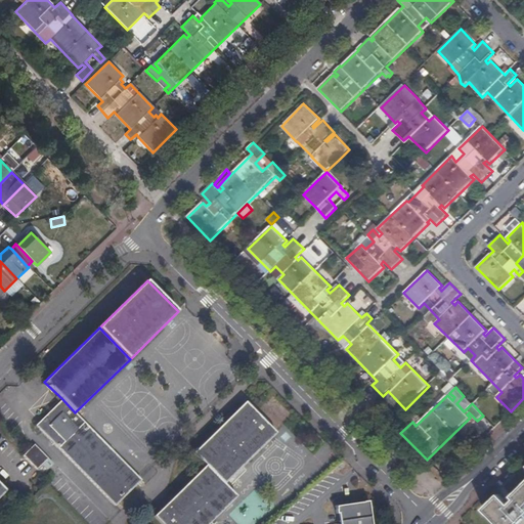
[(141,481),(75,412),(62,399),(36,426),(115,507),(141,481)]
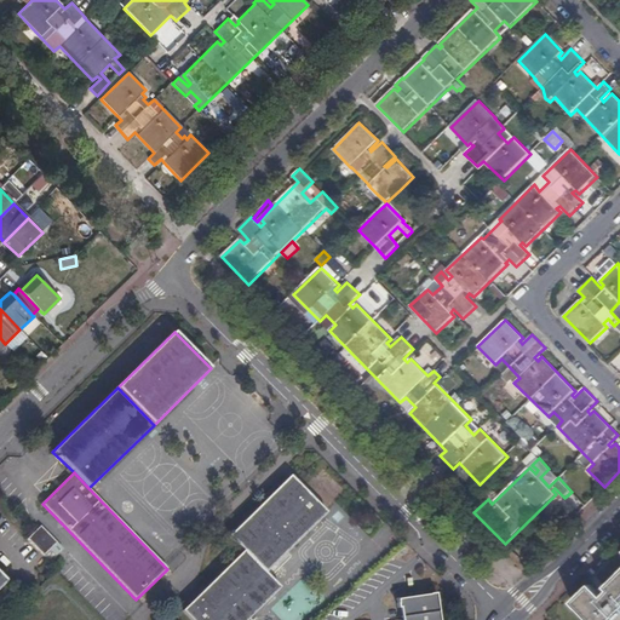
[(229,537),(244,550),(265,573),(327,512),(291,475),(229,537)]
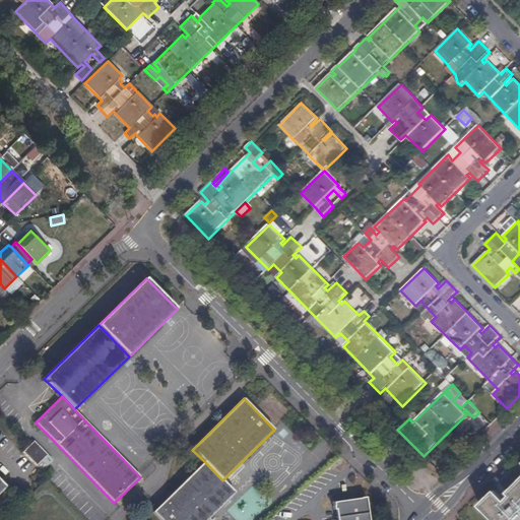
[(48,455),(35,442),(23,453),(37,466),(48,455)]
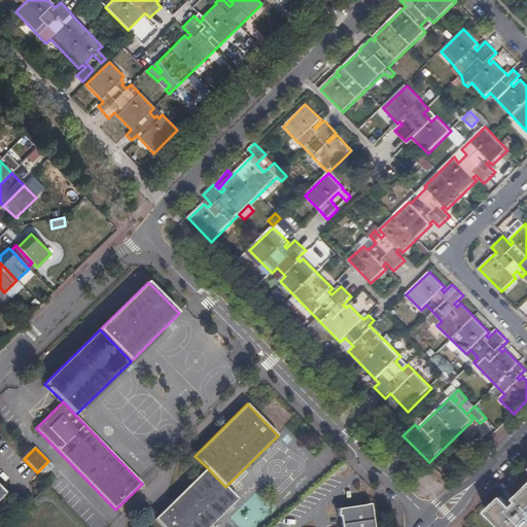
[(225,487),(207,467),(154,519),(162,526),(210,526),(239,500),(225,487)]
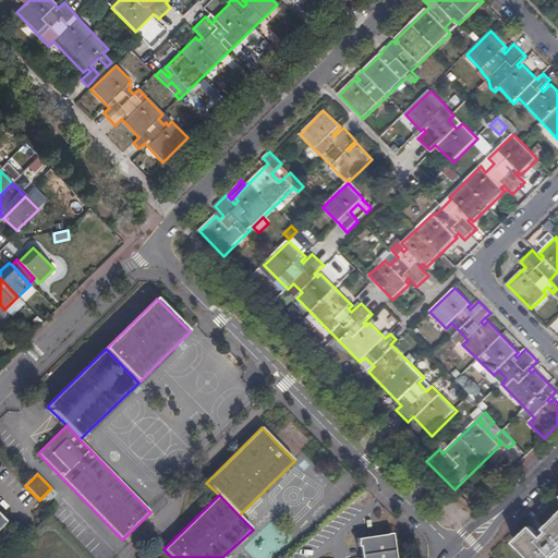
[(557,557),(557,517),(547,529),(546,530),(548,532),(543,537),(533,526),(516,543),(530,557),(557,557)]
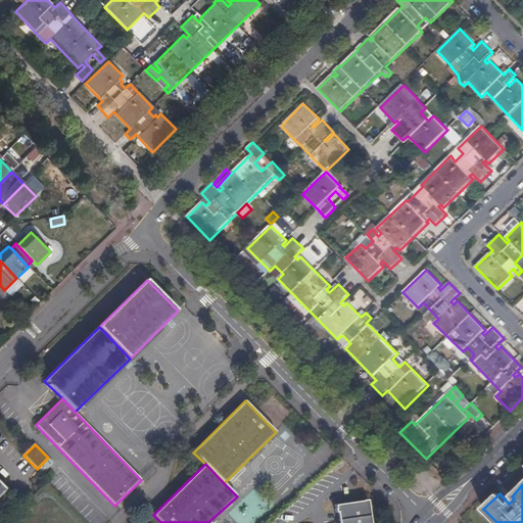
[(371,522),(368,500),(335,505),(335,509),(335,513),(337,513),(338,522),(371,522)]
